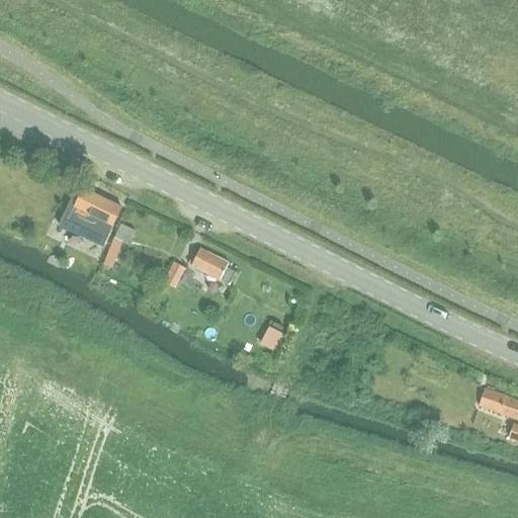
[(103,246),(121,206),(83,189),(80,195),(74,192),(59,225),(103,246)]
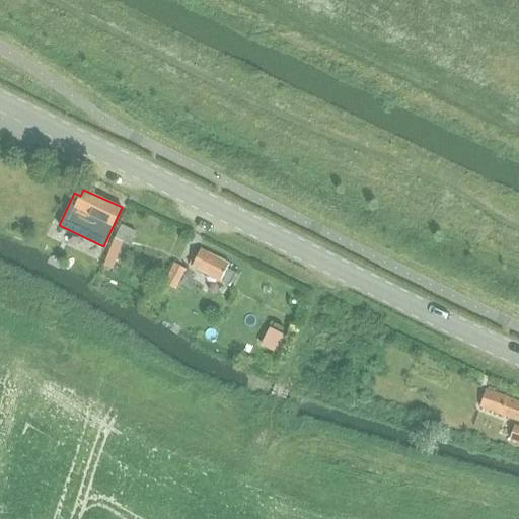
[(120,225),(109,249),(118,252),(121,243),(127,246),(133,231),(120,225)]
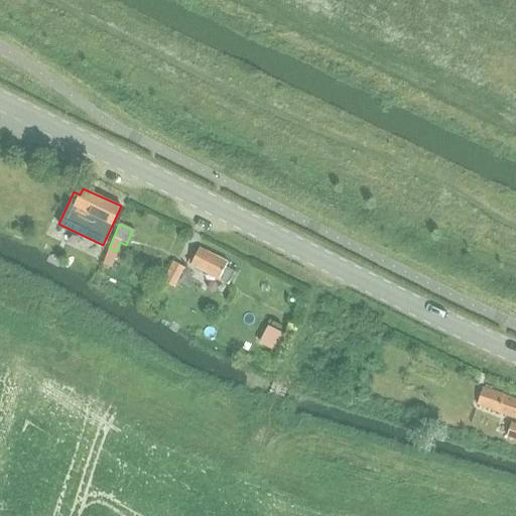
[(226,283),(232,271),(223,266),(225,262),(198,247),(191,258),(187,256),(185,261),(226,283)]
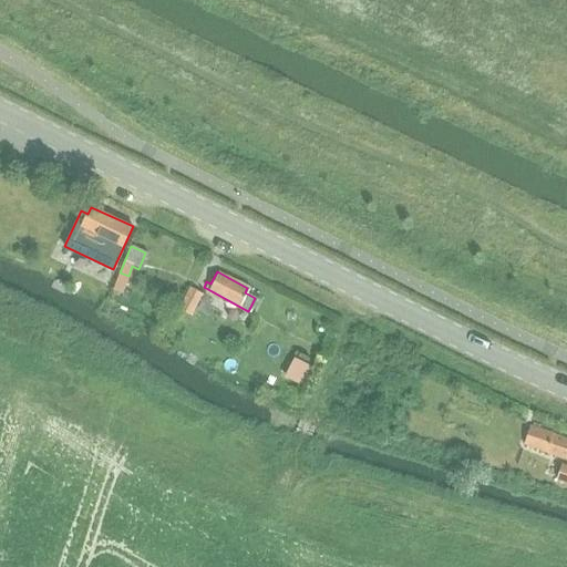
[(115,282),(112,291),(121,295),(124,286),(115,282)]
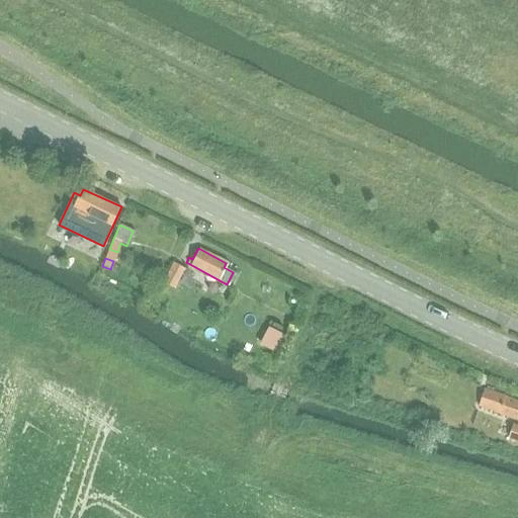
[(173,287),(183,267),(173,262),(163,282),(173,287)]
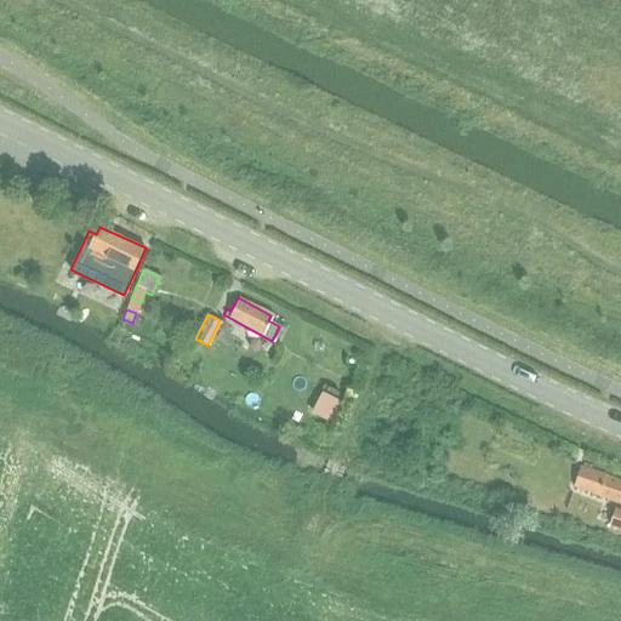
[(326,396),(314,416),(330,425),(341,404),(326,396)]
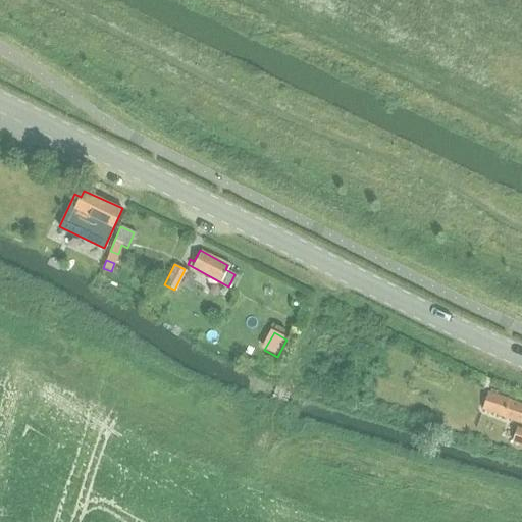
[(521,424),(521,421),(521,405),(486,392),(480,409),(521,424)]
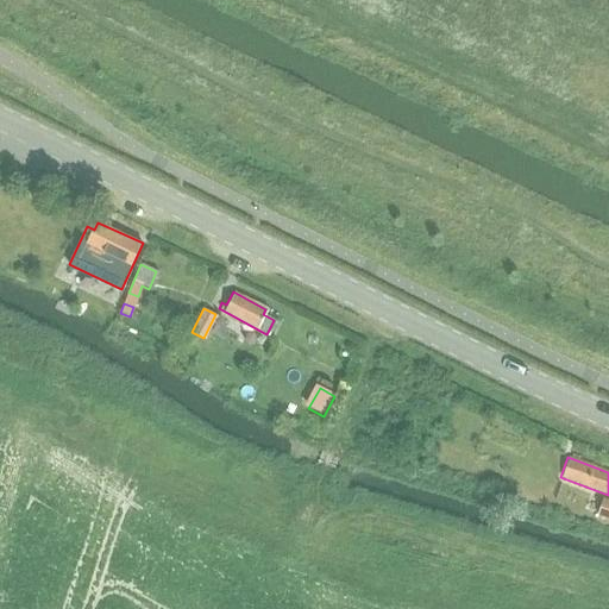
[(608,519),(608,501),(603,498),(597,515),(608,519)]
